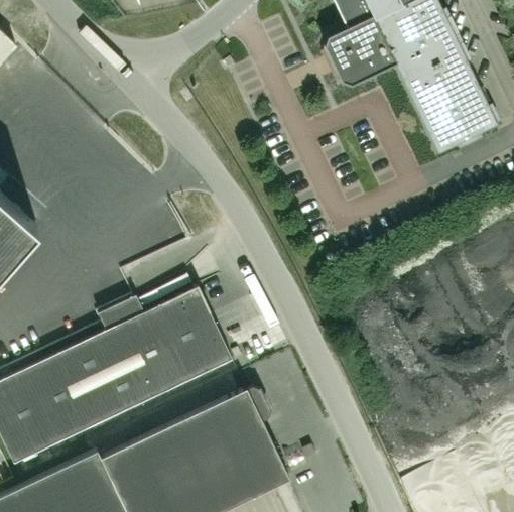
[(472,71),(436,0),(334,0),(348,28),(330,37),(327,47),(342,82),(353,87),(397,65),(413,99),(439,154),(499,126),(472,71)]
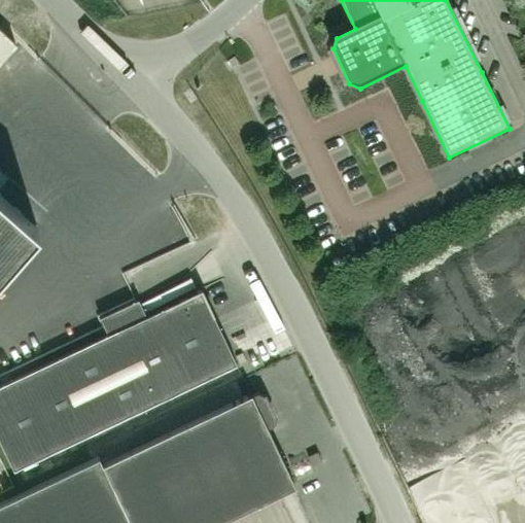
[(0,68),(18,48),(0,31),(0,68)]
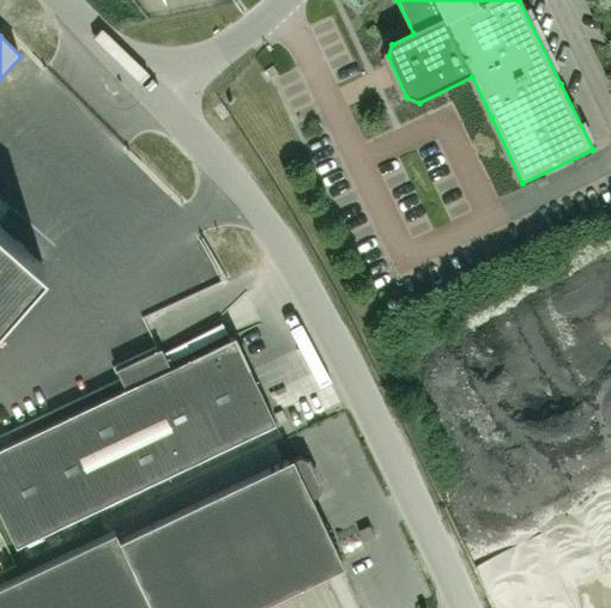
[(278,427),(266,403),(236,341),(173,371),(163,352),(119,374),(128,393),(0,453),(0,511),(18,551),(278,427)]
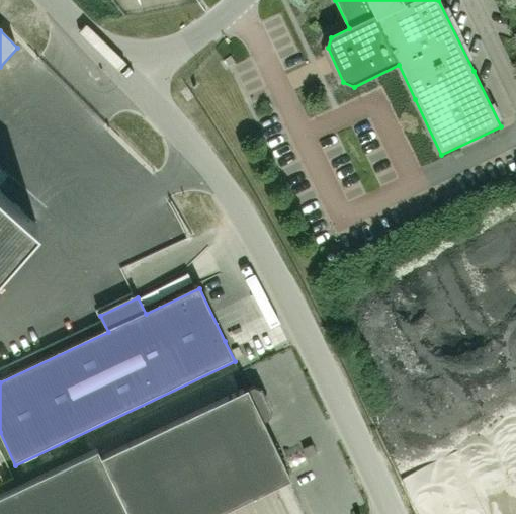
[(224,513),(291,482),(263,421),(269,419),(271,413),(261,392),(255,390),(250,393),(249,391),(102,459),(99,452),(0,499),(0,513),(224,513)]
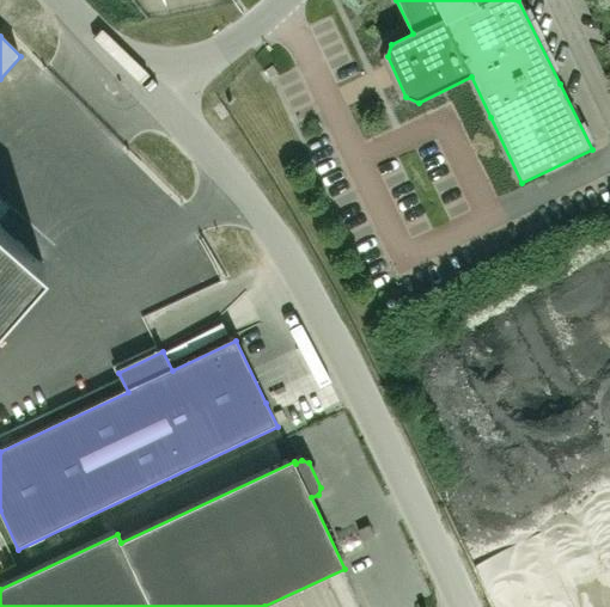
[(365,545),(377,540),(371,529),(360,534),(365,545)]
